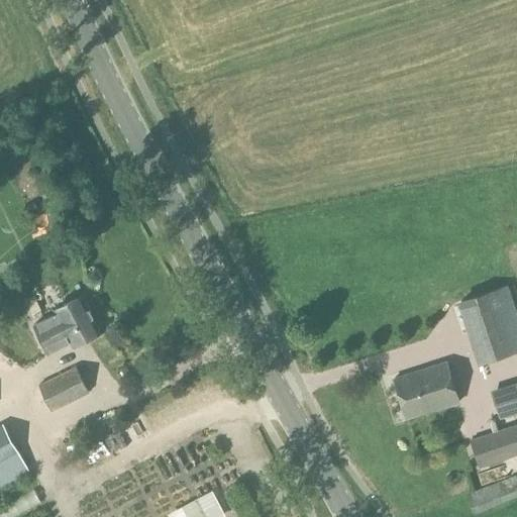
[(479,358),(516,344),(516,305),(510,285),(459,302),(479,358)]
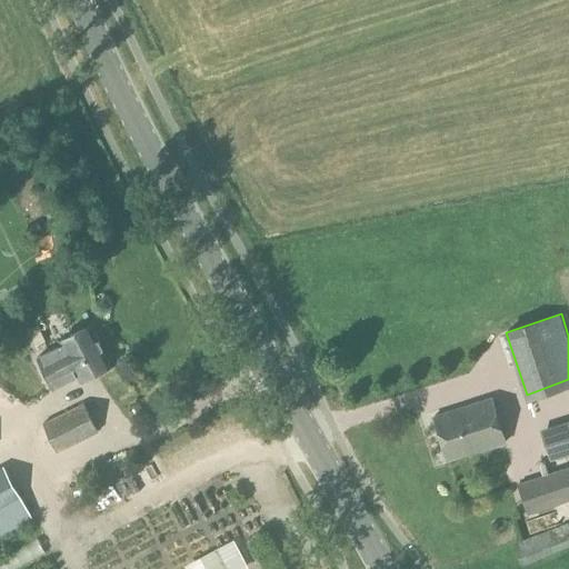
[(60,341),(62,347),(38,359),(53,389),(78,376),(80,381),(111,366),(90,326),(60,341)]
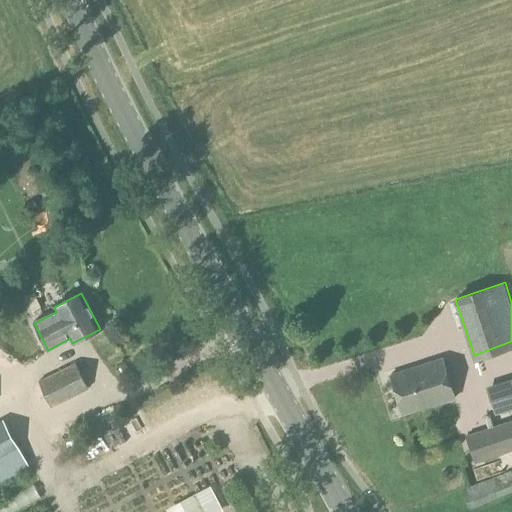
[(403,415),(454,399),(441,359),(390,375),(403,415)]
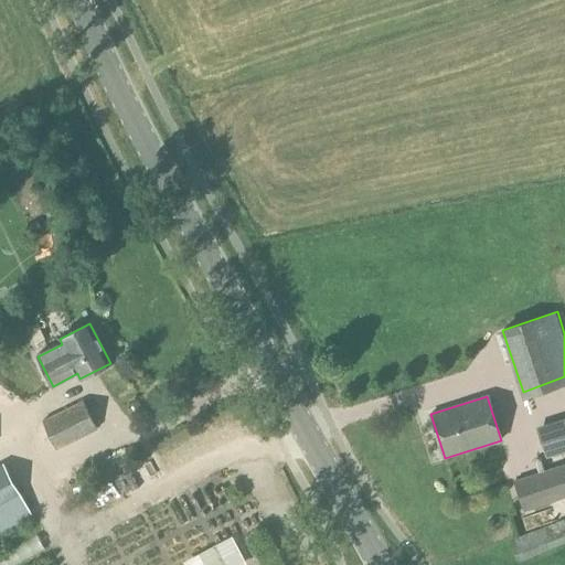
[(97,429),(83,401),(42,422),(56,449),(97,429)]
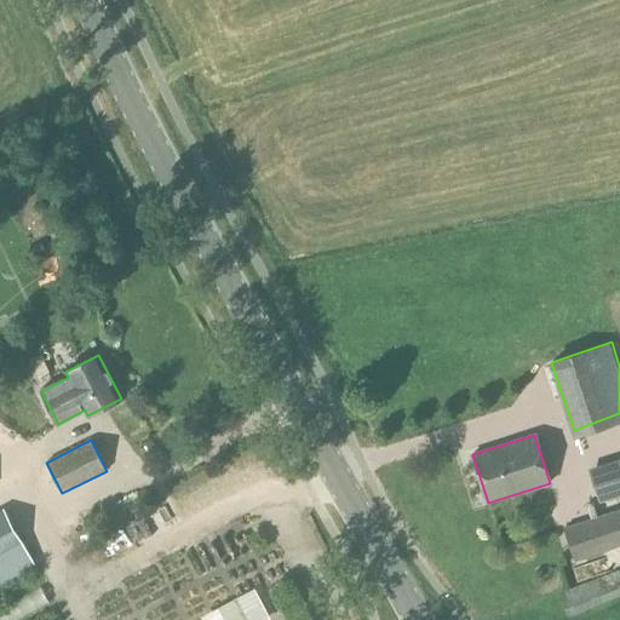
[(598,501),(619,493),(619,460),(589,472),(598,501)]
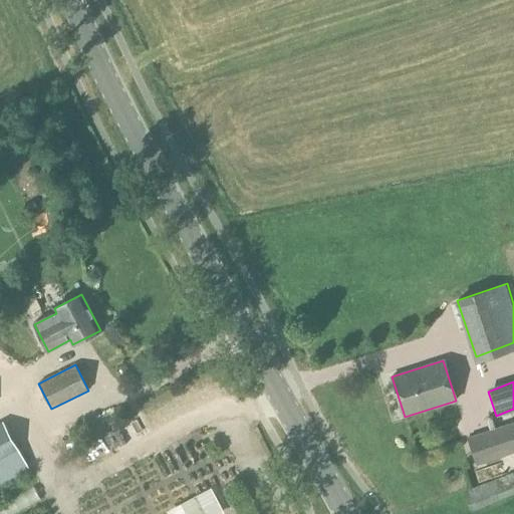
[(0,423),(0,481),(27,466),(3,421),(0,423)]
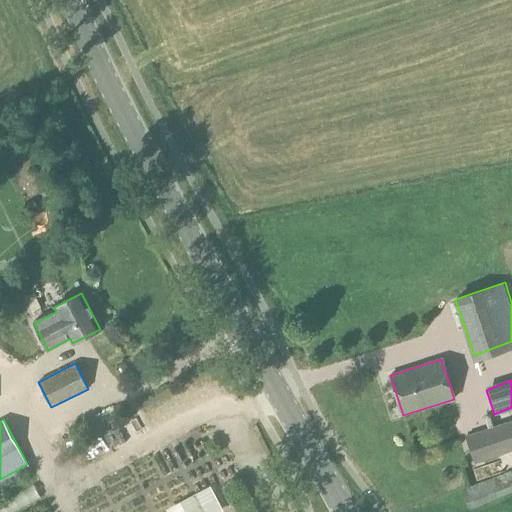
[(109,450),(129,441),(120,423),(100,433),(109,450)]
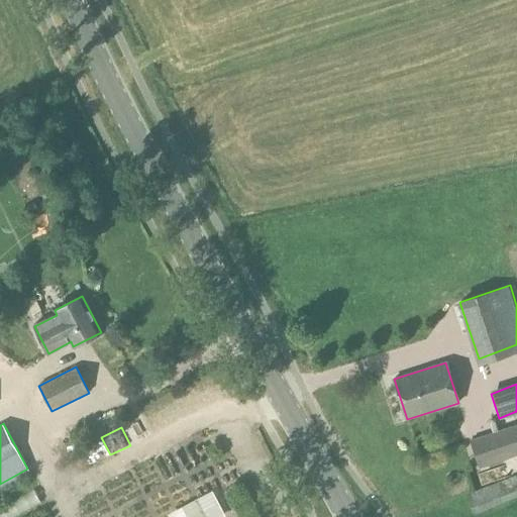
[(479,467),(516,454),(516,427),(472,442),(479,467)]
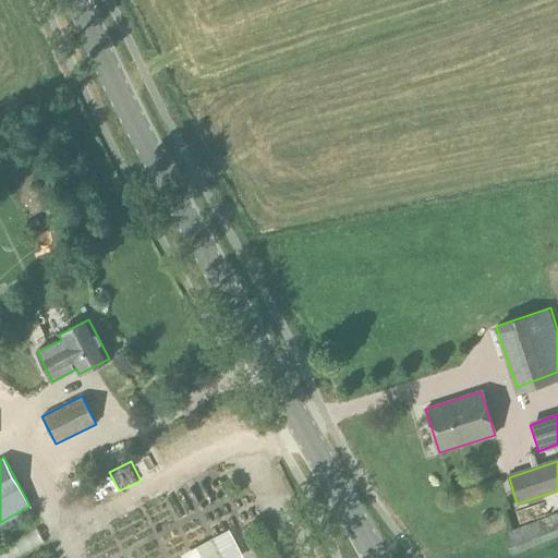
[(513,554),(557,534),(557,512),(506,535),(513,554)]
